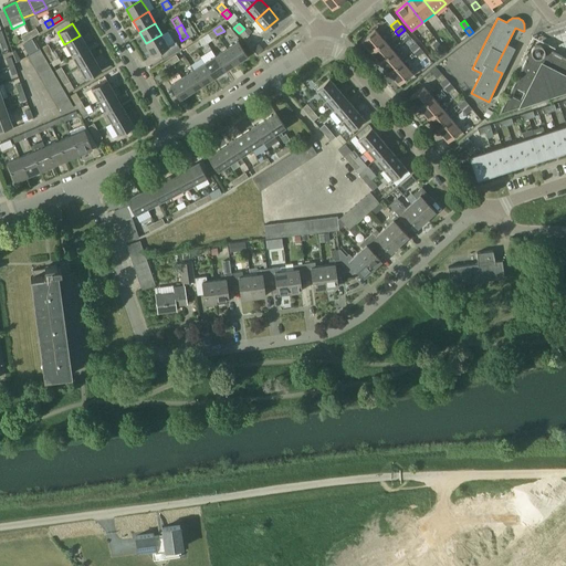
[(29,31),(28,32),(30,38),(39,33),(35,28),(34,28),(29,31)]
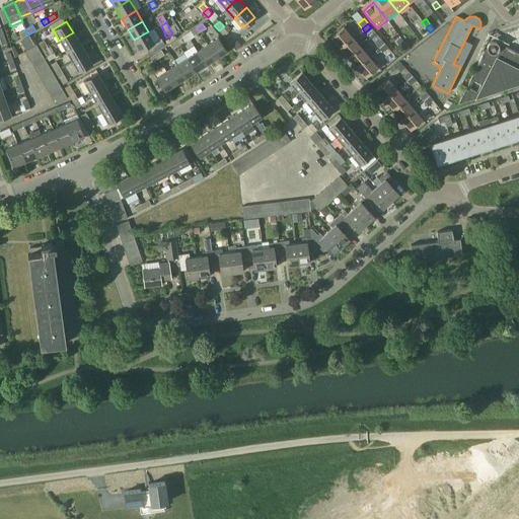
[(228,31),(224,26),(219,30),(223,35),(228,31)]
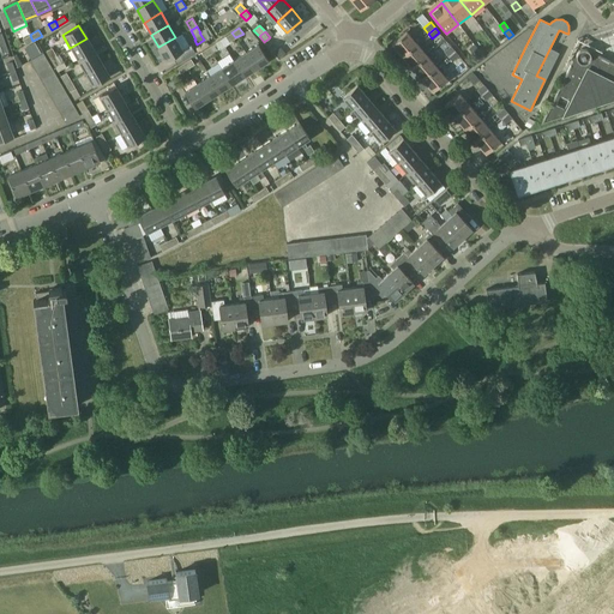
[(405,31),(391,43),(402,55),(416,43),(405,31)]
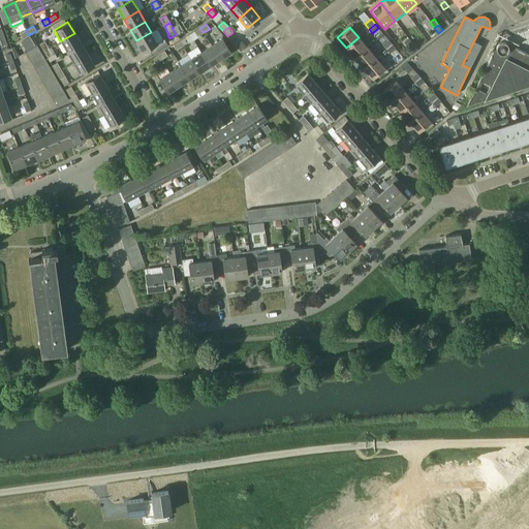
[(189,34),(192,38),(203,32),(199,28),(194,31),(189,34)]
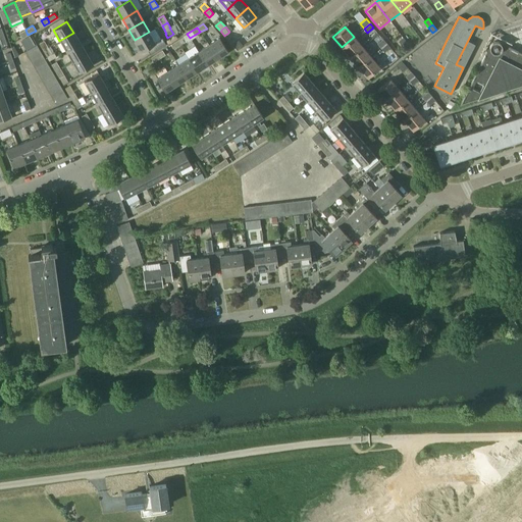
[(19,34),(22,38),(28,35),(25,30),(19,34)]
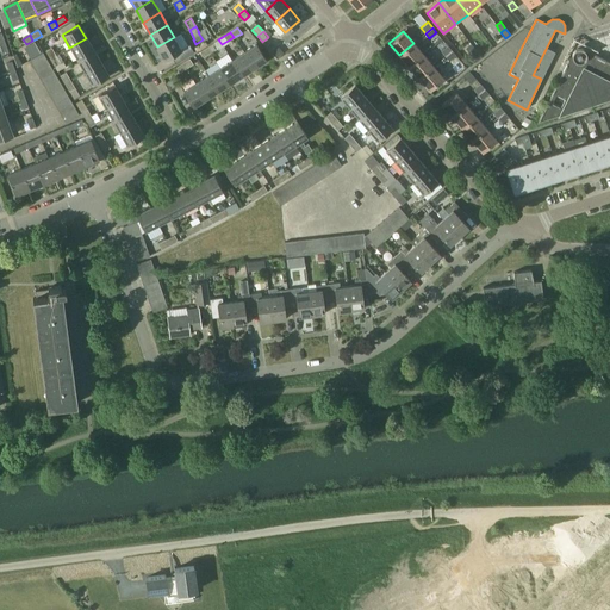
[(181,50),(174,37),(157,47),(165,60),(170,56),(181,50)]
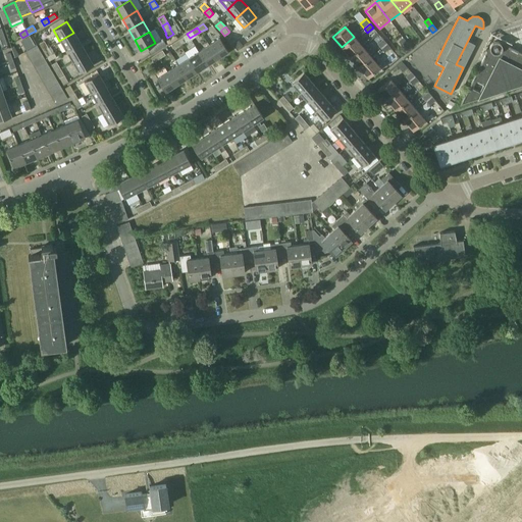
[(80,43),(73,33),(59,41),(66,51),(80,43)]
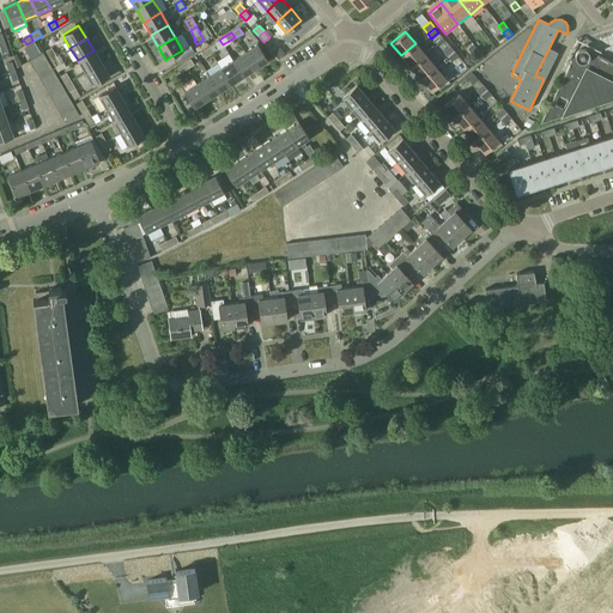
[(214,43),(207,48),(211,53),(218,49),(214,43)]
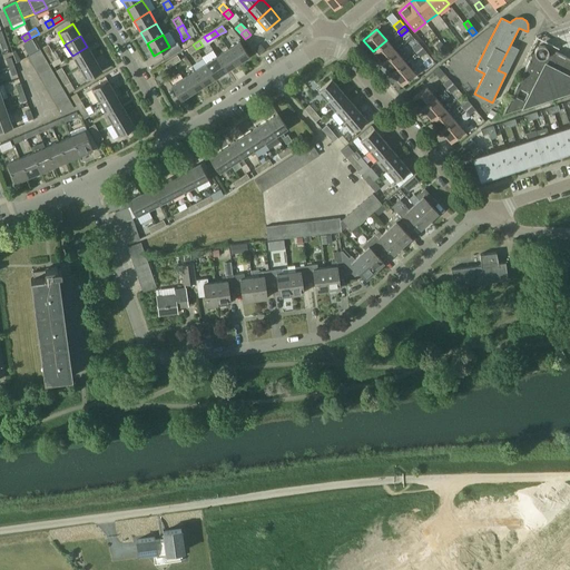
[(395,51),(386,40),(373,51),(382,62),(395,51)]
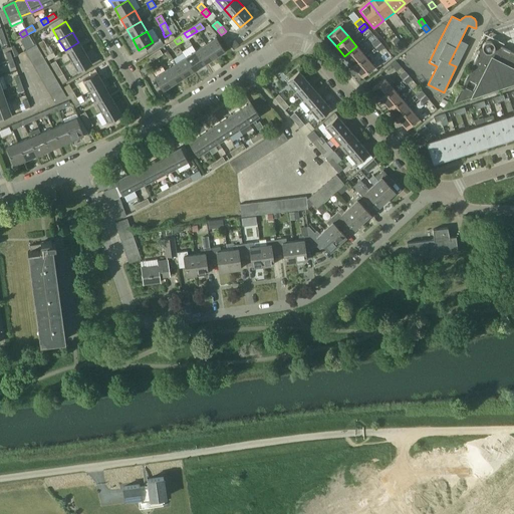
[(215,37),(205,44),(214,57),(224,50),(215,37)]
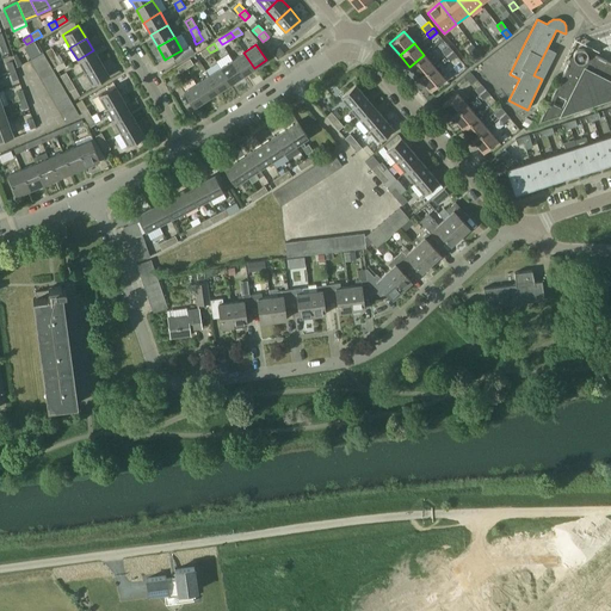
[(467,49),(473,55),(477,51),(471,44),(467,49)]
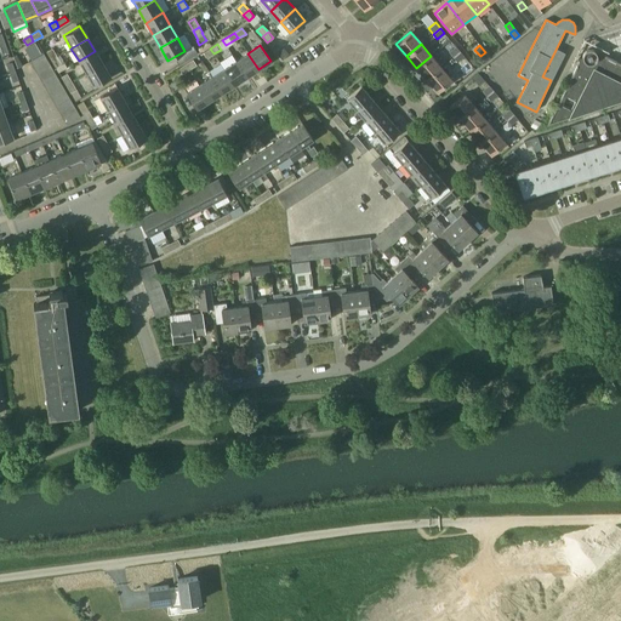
[(184,51),(174,57),(178,66),(197,55),(192,46),(184,51)]
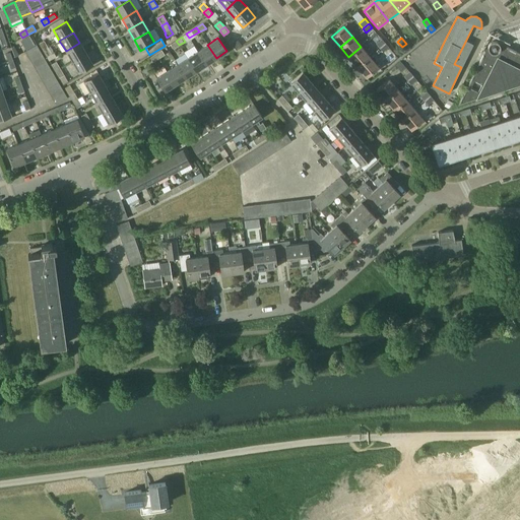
[(376,44),(380,48),(385,43),(382,39),(376,44)]
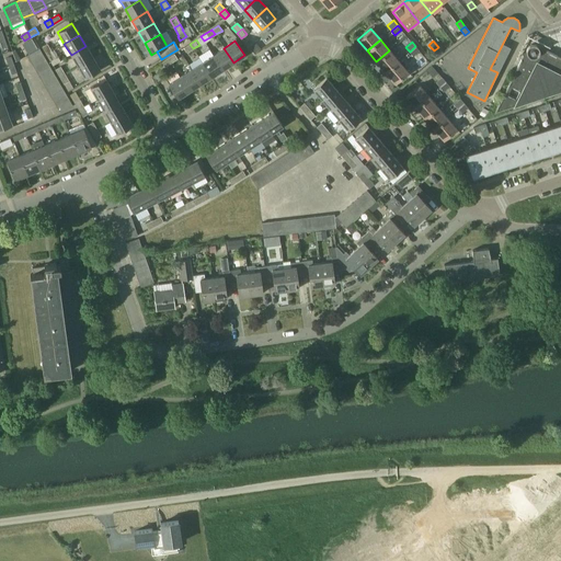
[(42,46),(46,54),(52,50),(47,43),(42,46)]
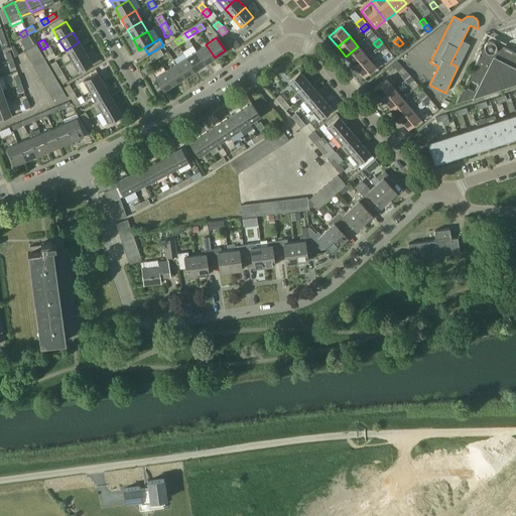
[(169,43),(172,48),(177,44),(174,40),(169,43)]
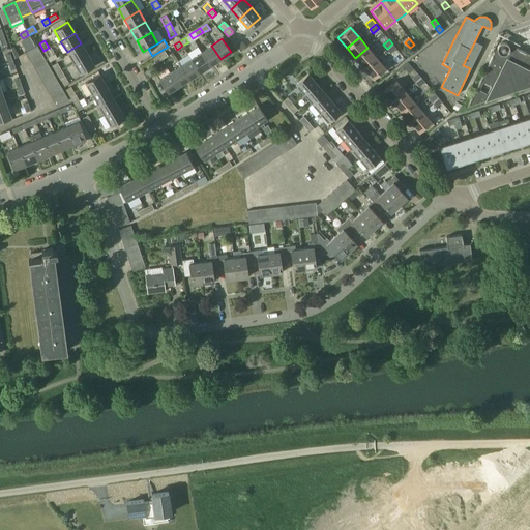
[(529,54),(512,46),(512,45),(508,46),(508,45),(508,43),(507,43),(506,42),(505,41),(504,41),(503,41),(502,41),(501,41),(500,41),(499,42),(498,43),(498,45),(497,46),(497,47),(497,48),(497,49),(498,49),(494,50),(494,52),(467,106),(529,84),(529,54)]
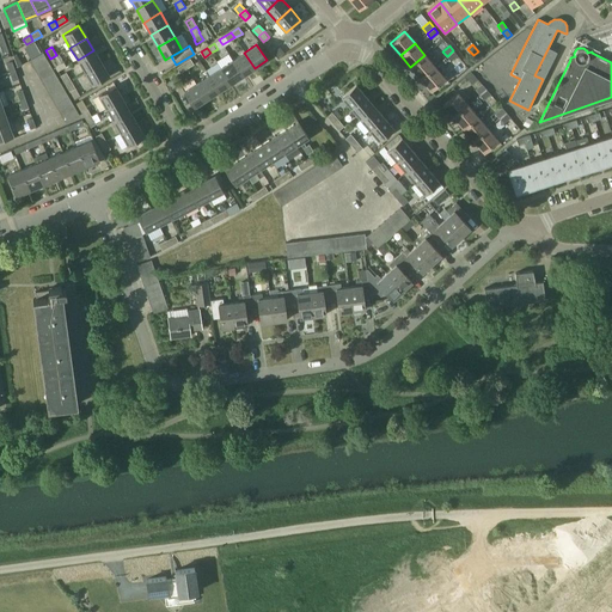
[(93,50),(78,60),(85,72),(101,62),(93,50)]
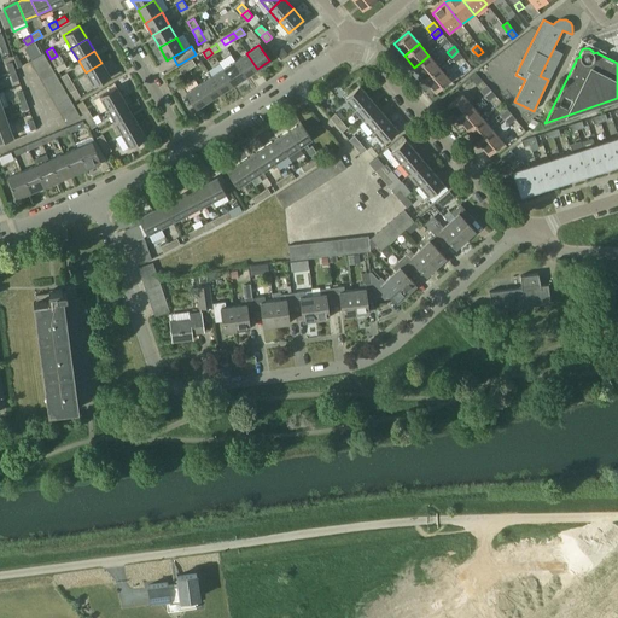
[(455,62),(462,56),(458,51),(452,57),(455,62)]
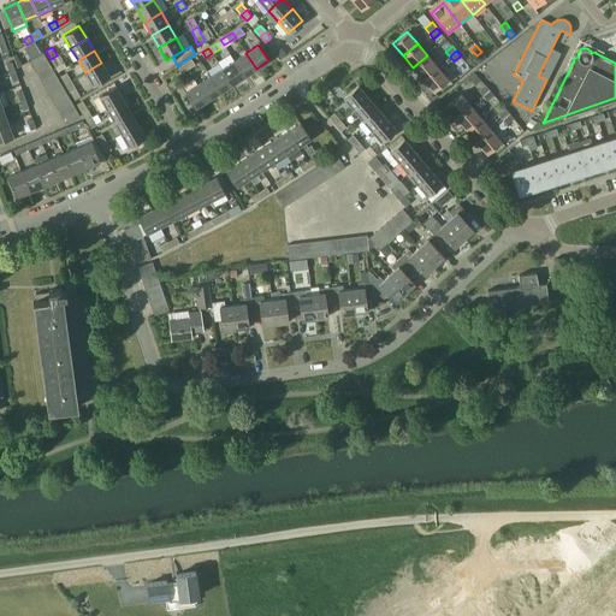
[(481,52),(477,55),(481,61),(486,58),(481,52)]
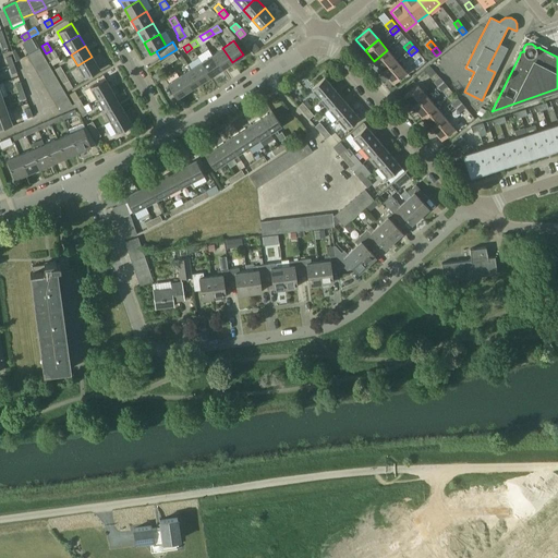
[(27,55),(31,61),(43,53),(39,48),(27,55)]
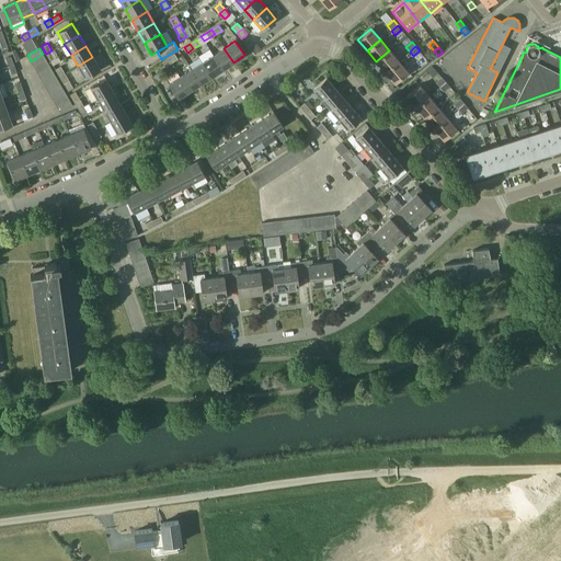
[(224,48),(213,55),(222,70),(233,63),(224,48)]
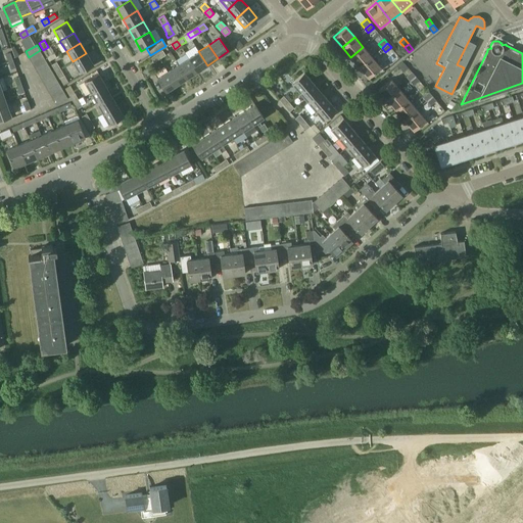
[(47,57),(52,54),(48,47),(43,50),(47,57)]
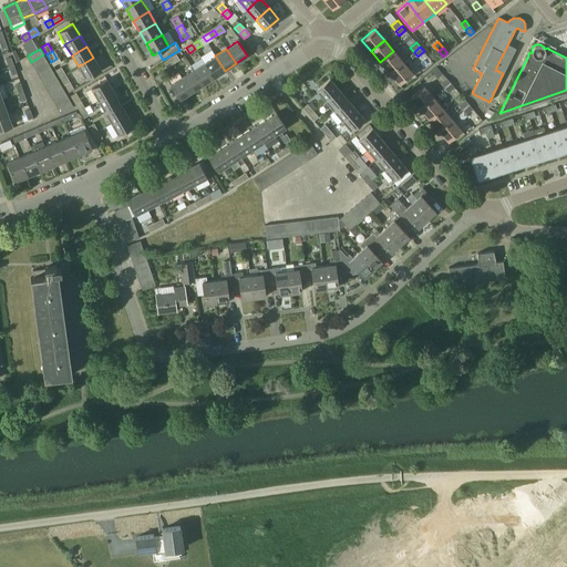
[(403,61),(393,51),(380,62),(390,73),(403,61)]
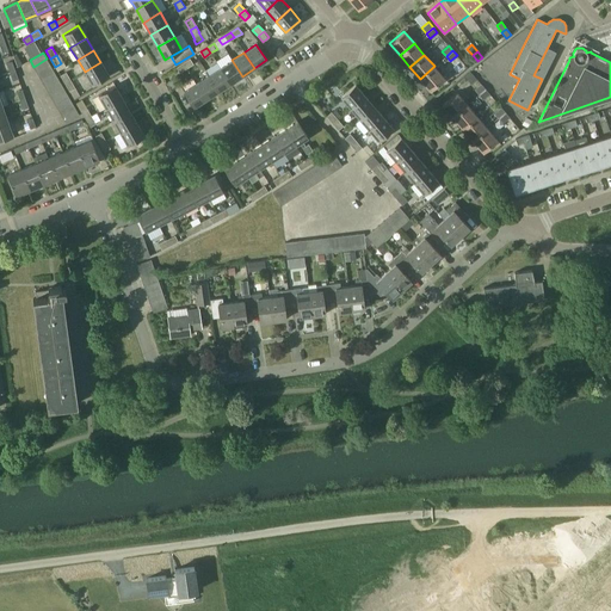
[(50,65),(47,59),(34,67),(37,73),(50,65)]
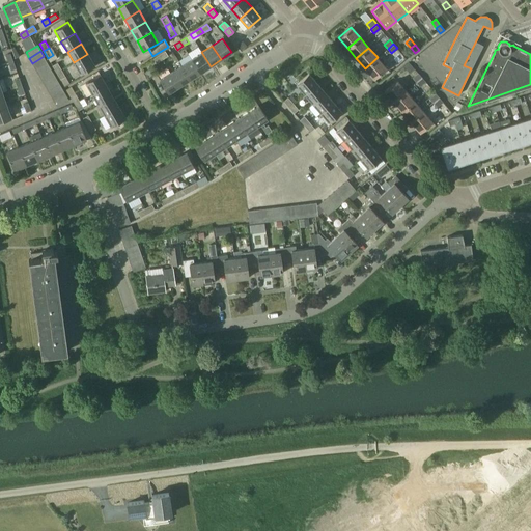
[(159,55),(162,60),(168,56),(165,51),(159,55)]
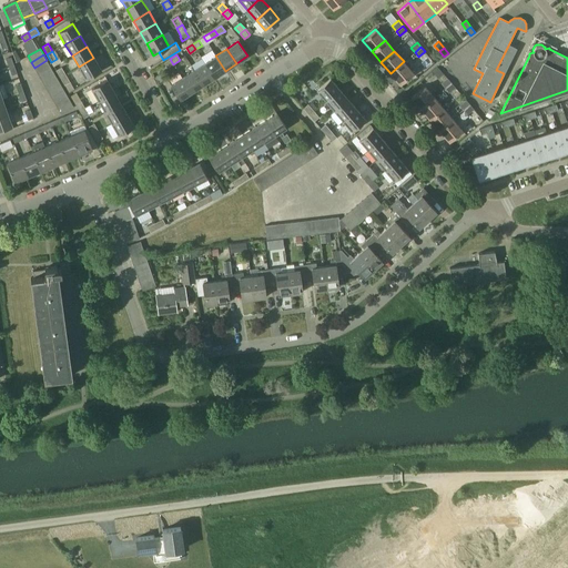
[(215,56),(204,63),(214,78),(225,71),(215,56)]
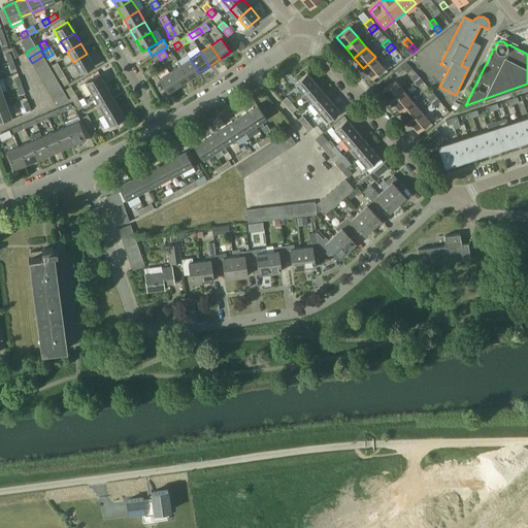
[(94,65),(87,54),(73,62),(79,73),(94,65)]
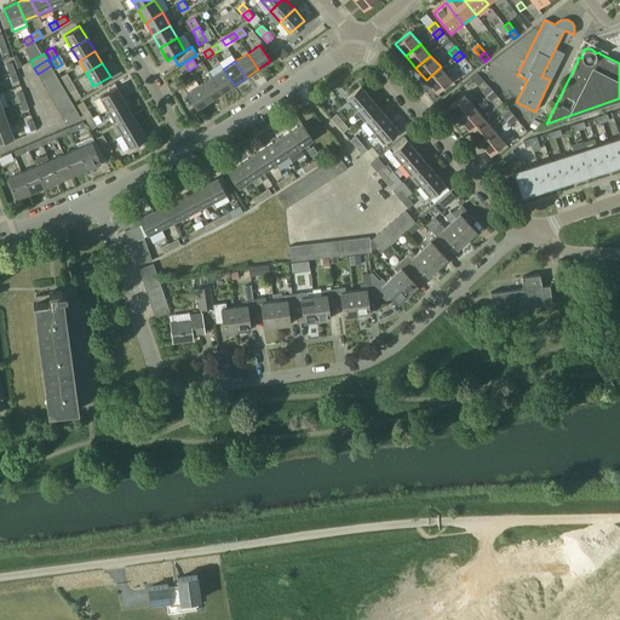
[(185,64),(178,69),(182,74),(189,70),(185,64)]
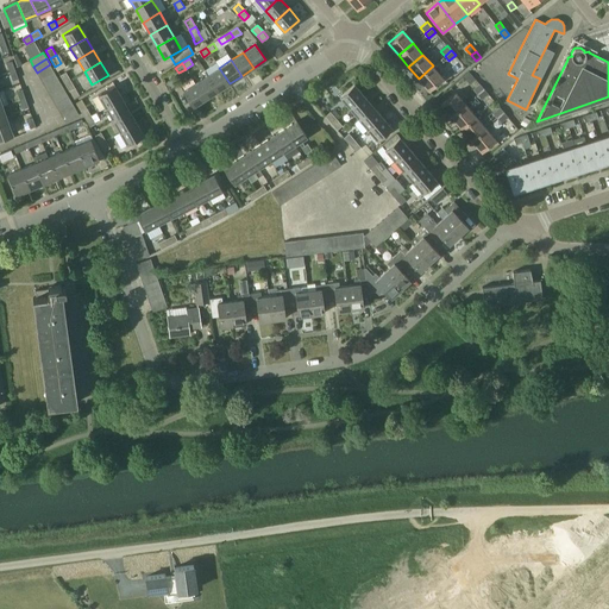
[(54,71),(50,64),(37,73),(41,79),(54,71)]
